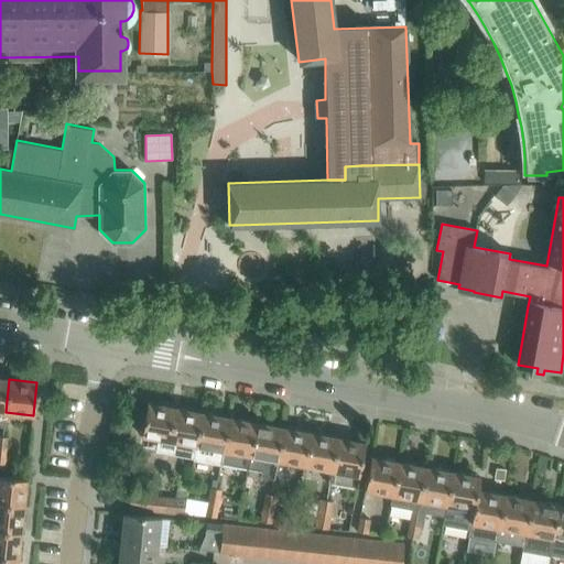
[(149,403),(142,436),(143,436),(170,441),(176,408),(149,403)]
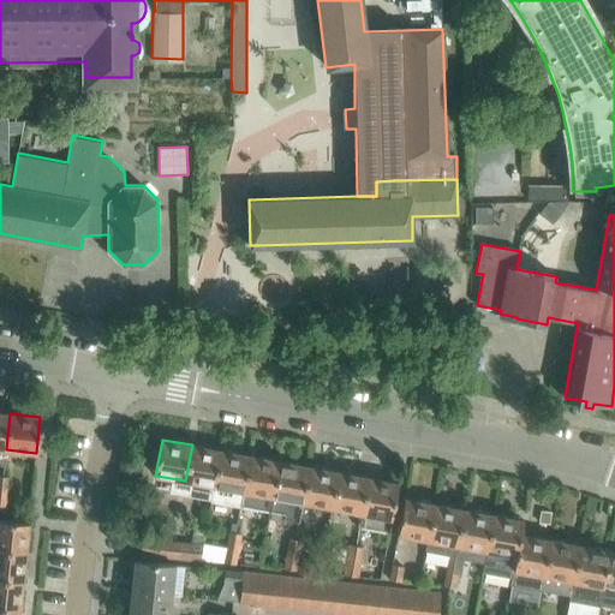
[(192,445),(185,481),(214,485),(215,485),(221,451),(192,445)]
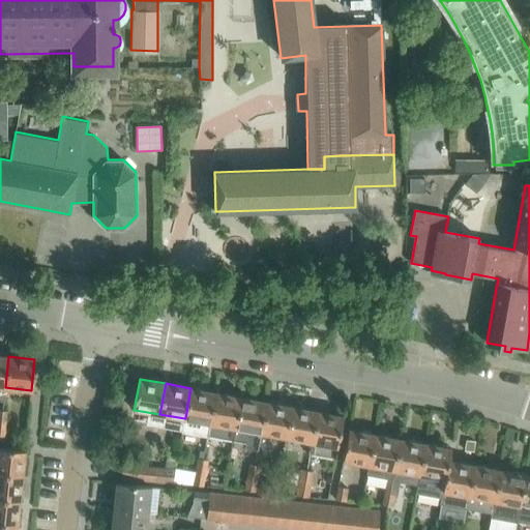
[(183,428),(182,430),(207,434),(209,422),(210,422),(216,392),(190,388),(185,418),(184,418),(183,428)]
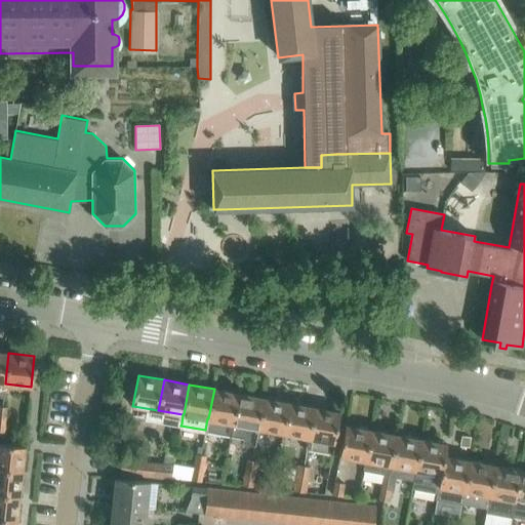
[(232,434),(239,394),(214,389),(208,418),(207,418),(205,430),(232,434)]
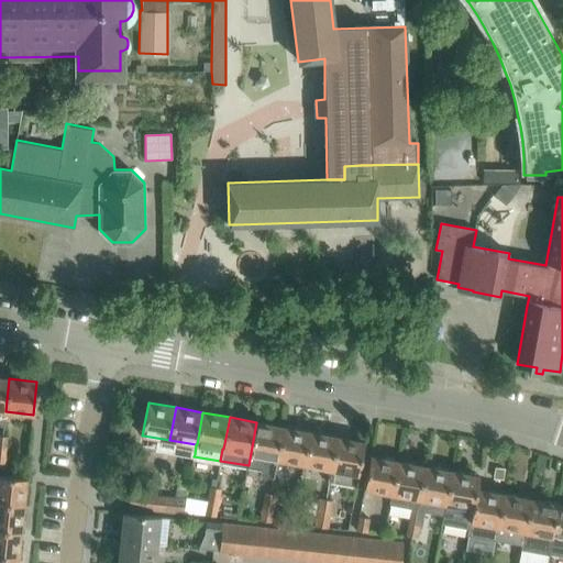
[(277,459),(284,427),(256,422),(249,465),(262,467),(261,474),(274,477),(277,459)]
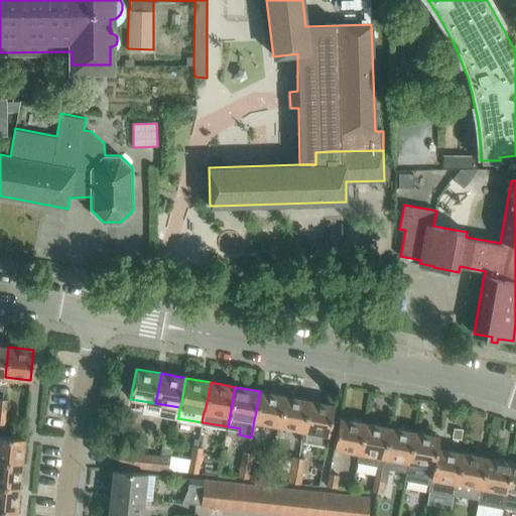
[(279,425),(284,396),(260,391),(254,420),(279,425)]
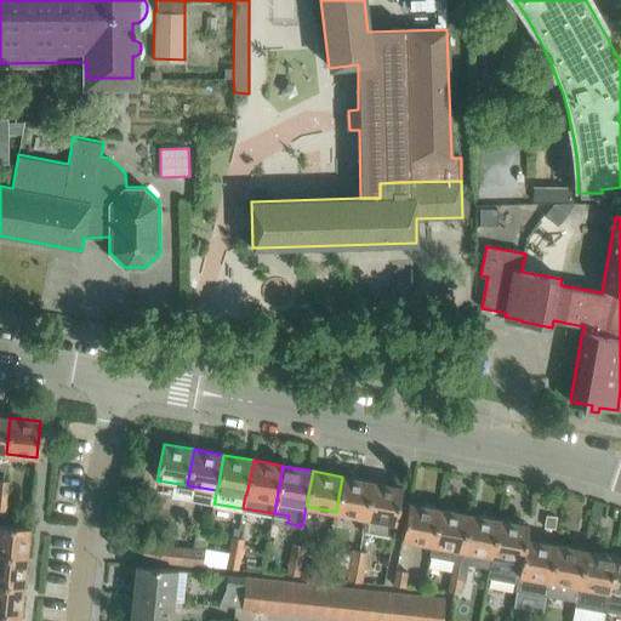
[(365,517),(372,482),(342,477),(336,512),(364,517),(365,517)]
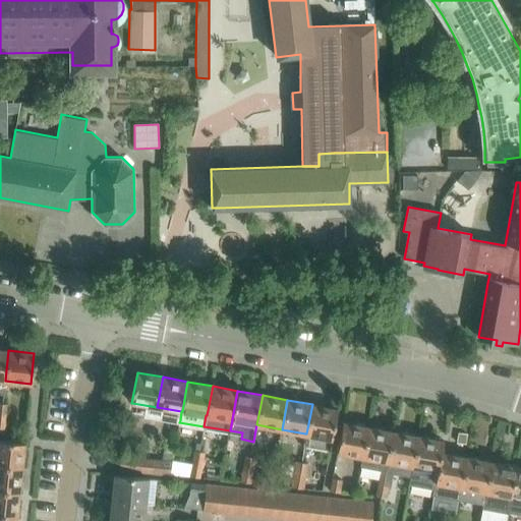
[(332,440),(338,409),(312,404),(306,433),(305,433),(303,445),(330,450),(331,439),(332,440)]
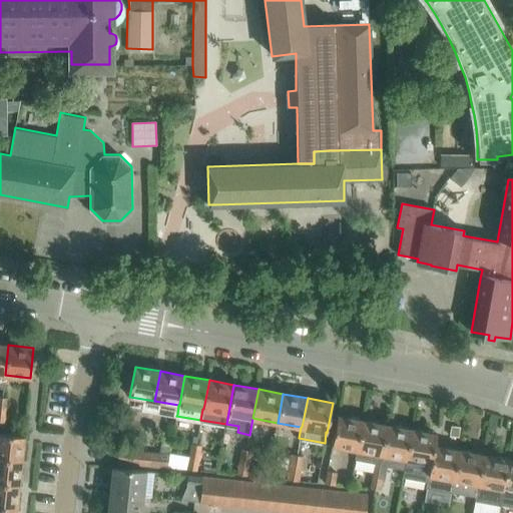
[(357,450),(363,421),(338,416),(332,446),(357,450)]
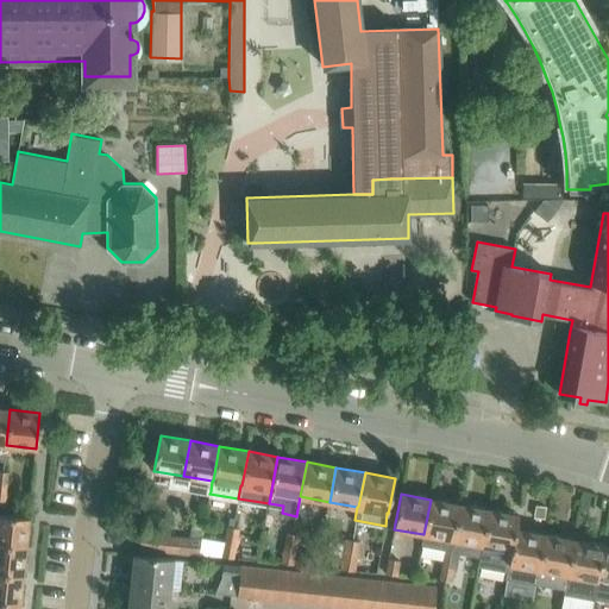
[(451,550),(459,504),(431,500),(424,534),(421,548),(445,552),(445,548),(451,550)]
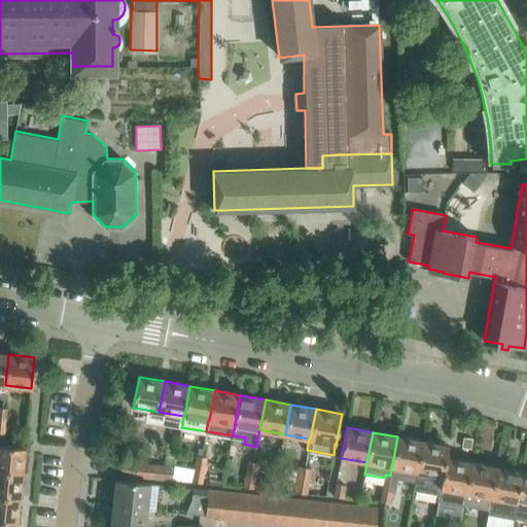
[(385,478),(383,489),(392,491),(394,491),(396,480),(415,484),(423,442),(397,436),(390,476),(385,475),(385,478)]
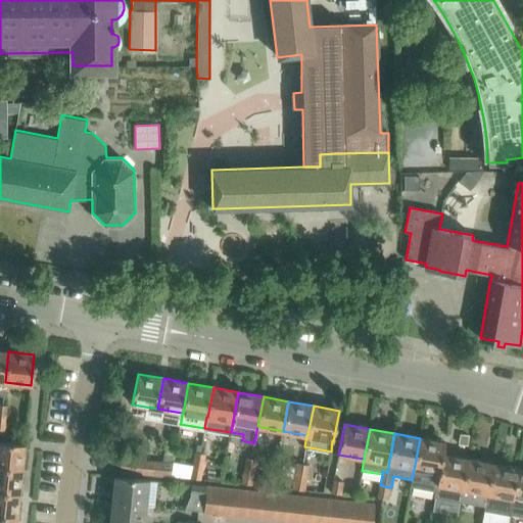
[(442,455),(443,455),(445,442),(420,438),(412,480),(437,484),(442,455)]
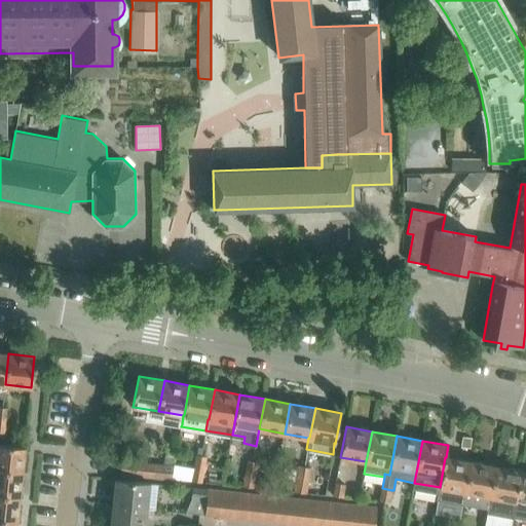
[(0,468),(21,472),(24,446),(0,443),(0,468)]
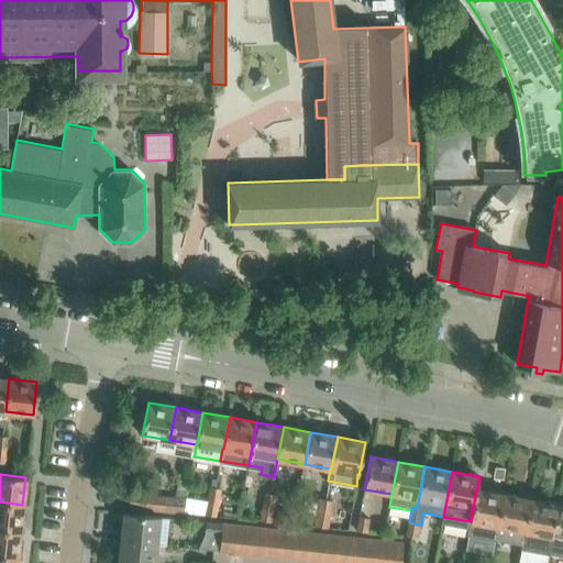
[(175,496),(167,495),(130,492),(129,506),(165,510),(184,511),(188,486),(177,484),(175,496)]
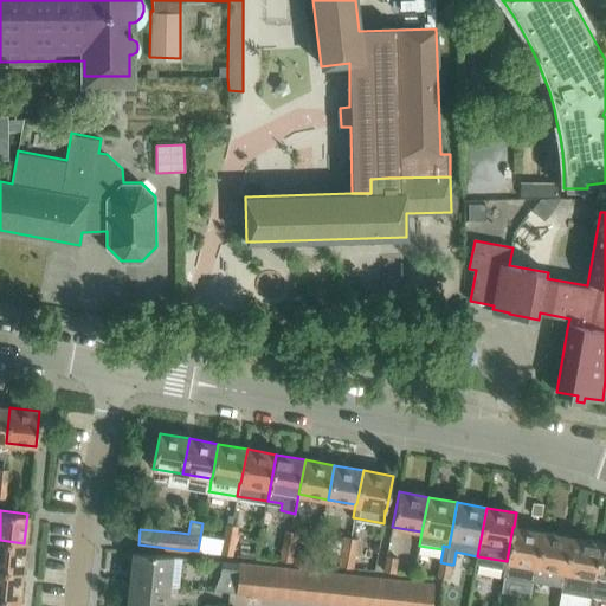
[(234,541),(237,526),(226,523),(224,539),(234,541)]
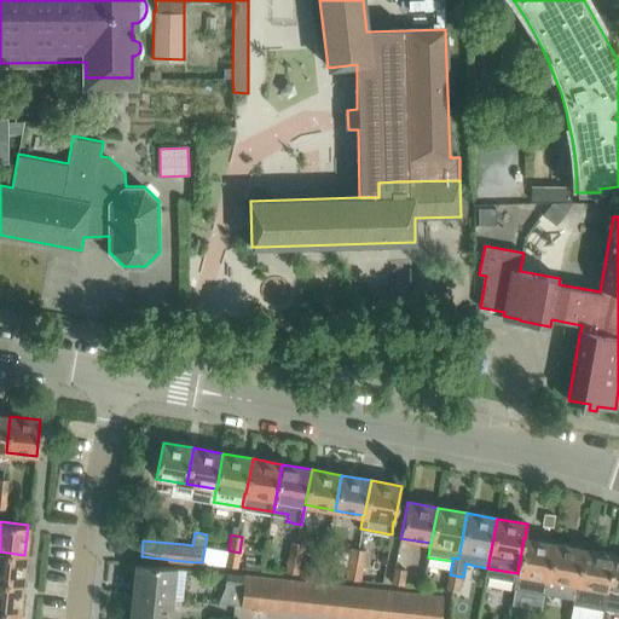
[(544,591),(554,543),(525,538),(524,538),(518,573),(515,585),(544,591)]
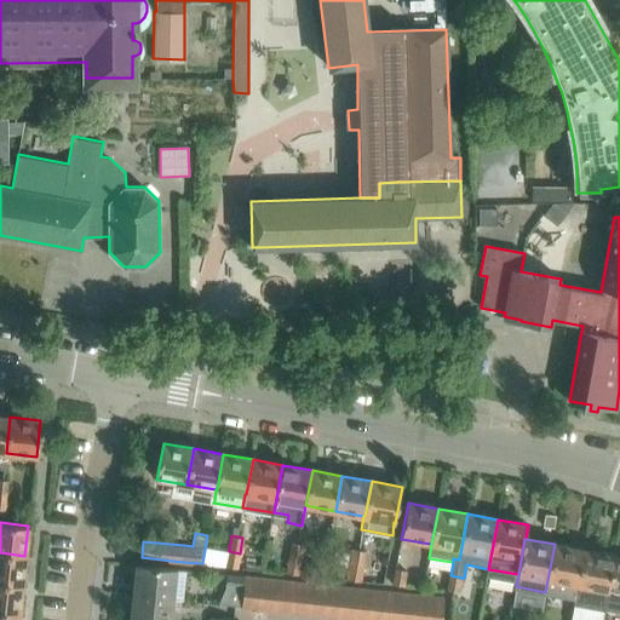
[(300,560),(303,544),(292,541),(290,558),(300,560)]
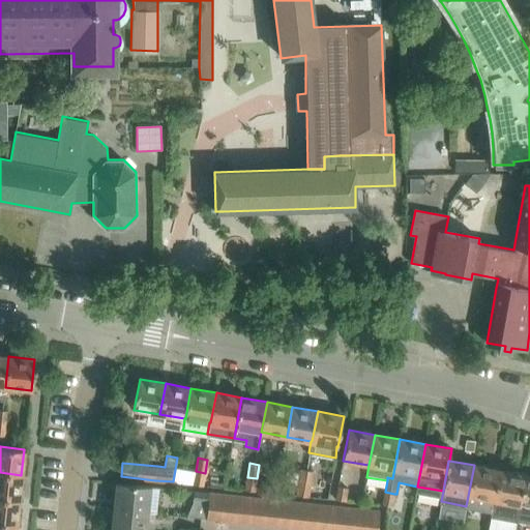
[(492,510),(499,470),(474,465),(466,506),(492,510)]
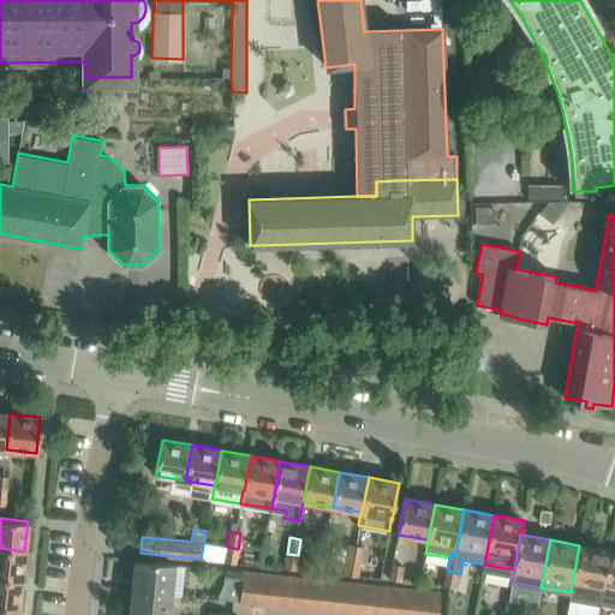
[(360,562),(363,545),(350,543),(347,560),(360,562)]
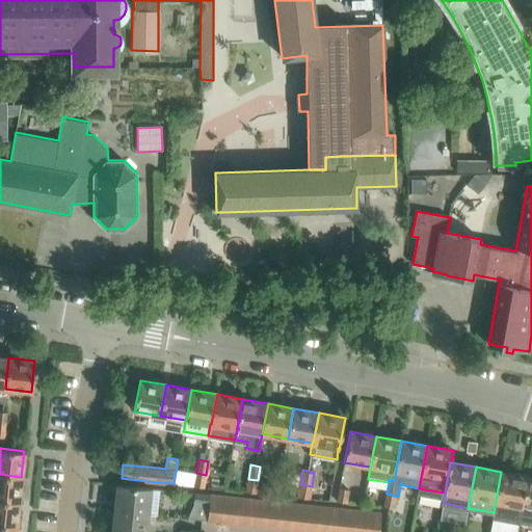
[(494,512),(493,520),(517,525),(517,524),(527,476),(501,472),(494,512)]
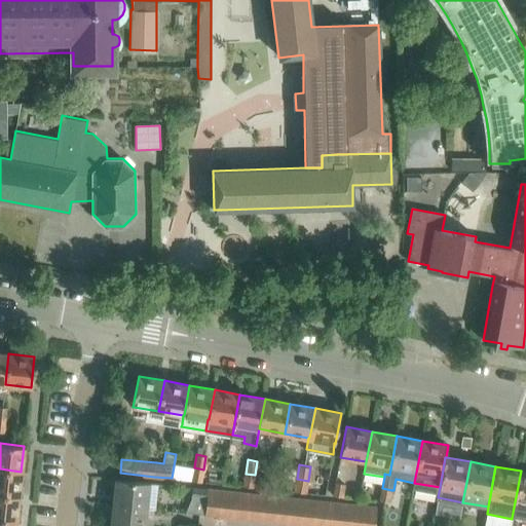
[(201,481),(203,470),(194,467),(192,480),(201,481)]
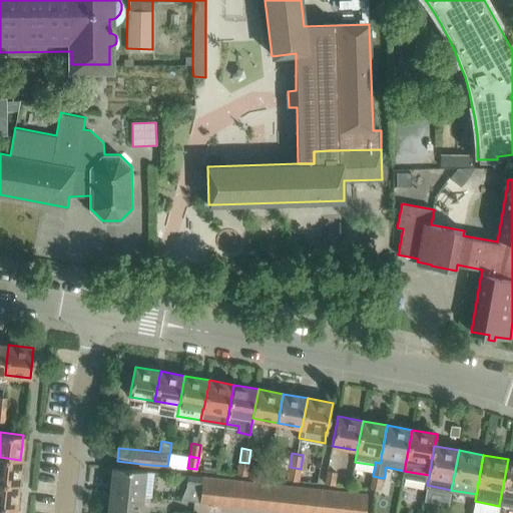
[(0,481),(18,483),(20,460),(0,457),(0,481)]
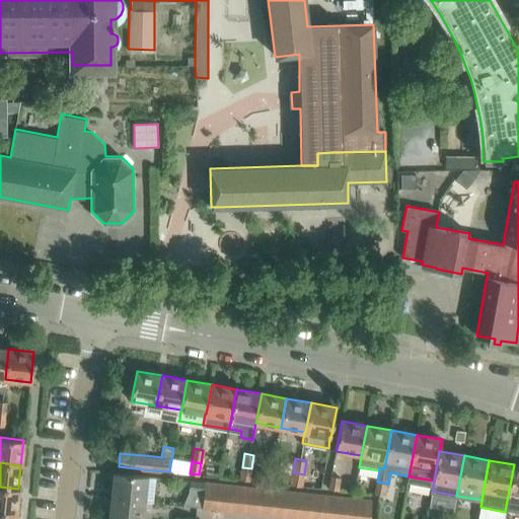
[(518,465),(514,464),(505,511),(518,513),(518,465)]
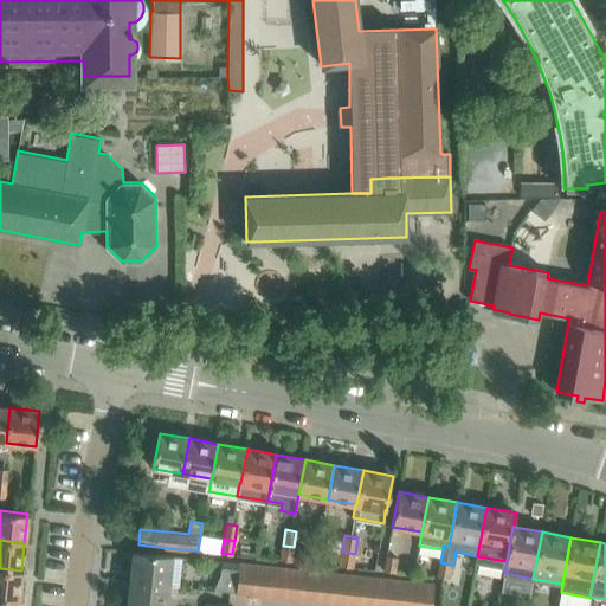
[(291,561),(294,547),(283,546),(281,559),(291,561)]
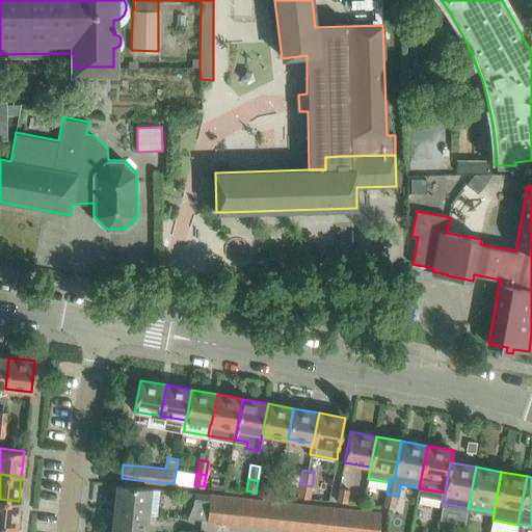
[(157,514),(160,490),(152,489),(152,488),(115,484),(113,510),(150,514),(150,513),(157,514)]
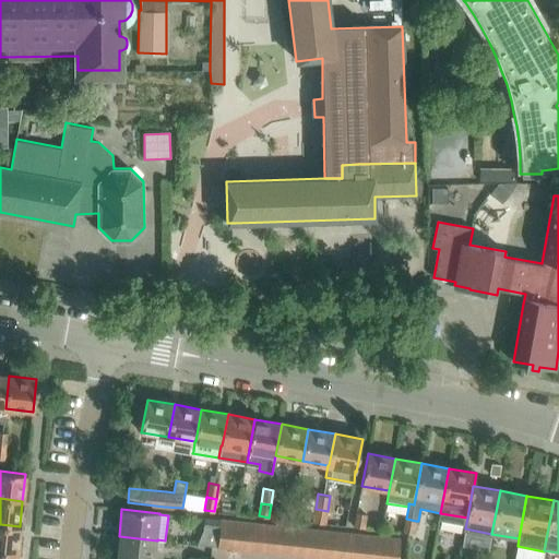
[(325,523),(328,511),(316,509),(313,522),(325,523)]
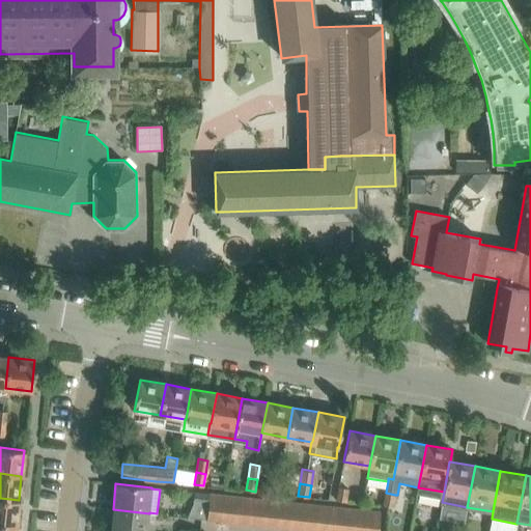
[(348,488),(339,486),(336,500),(346,501),(348,488)]
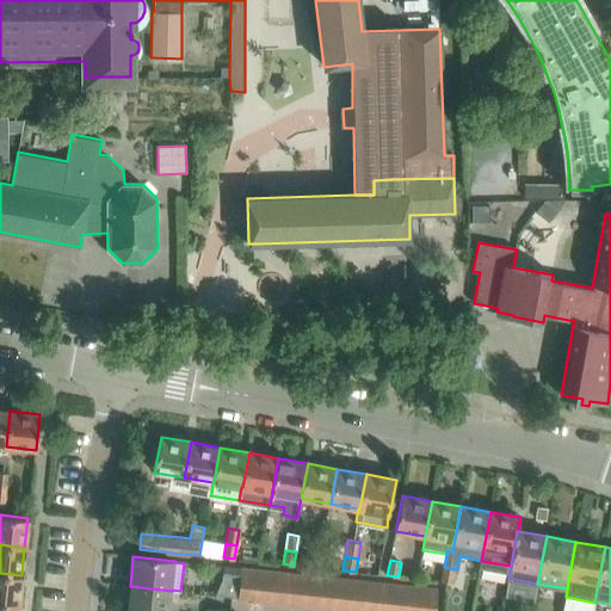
[(238,597),(240,568),(223,566),(223,578),(216,596),(238,597)]
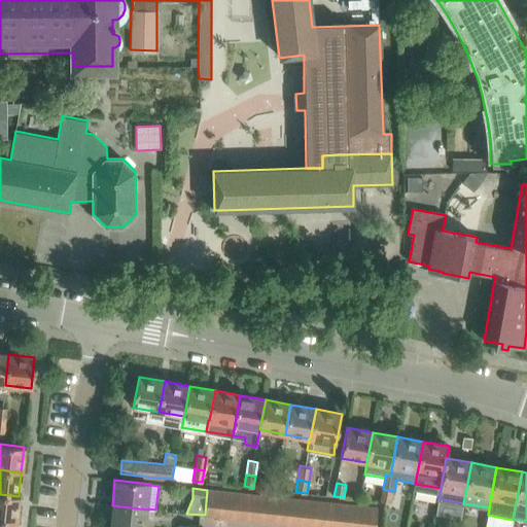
[(390,502),(392,491),(383,489),(381,500),(390,502)]
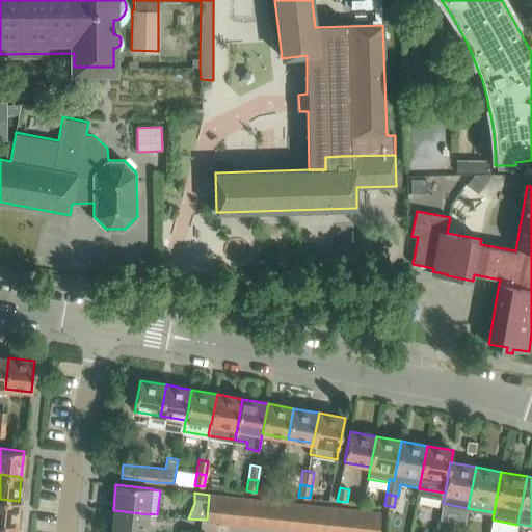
[(221,523),(224,496),(209,495),(207,520),(206,522),(221,523)]
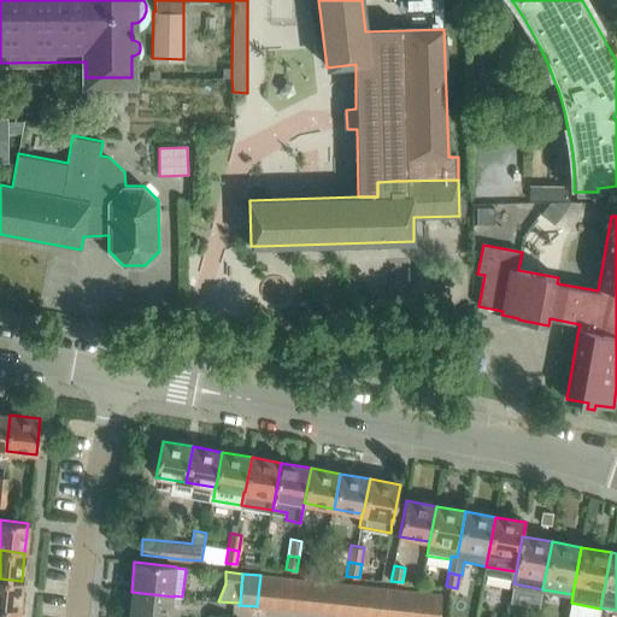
[(274,609),(277,577),(260,575),(257,606),(274,609)]
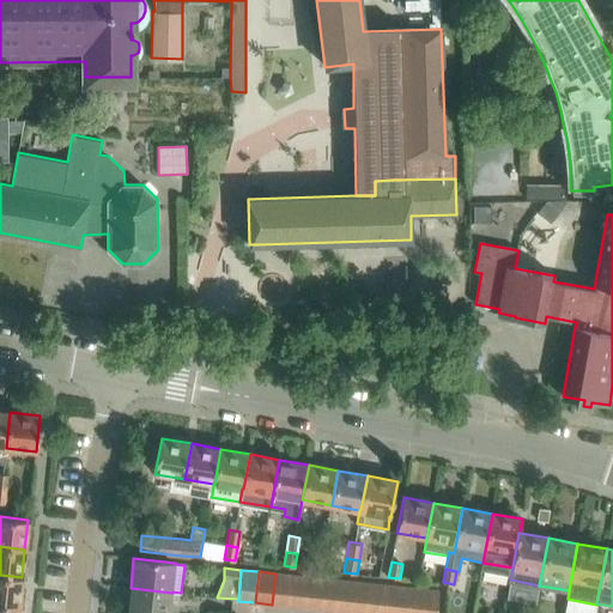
[(289,606),(292,575),(275,574),(272,605),(289,606)]
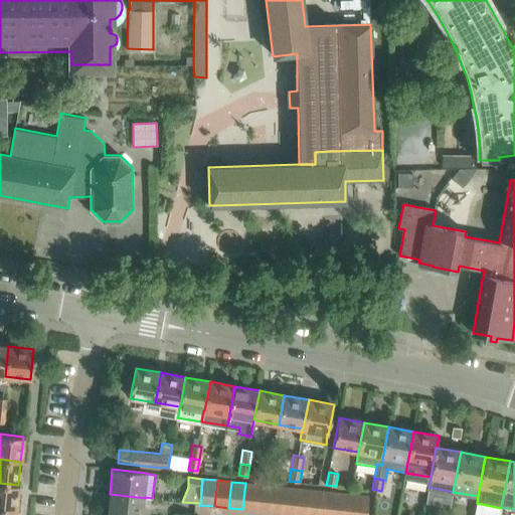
[(0,507),(15,509),(18,485),(0,483),(0,507)]
